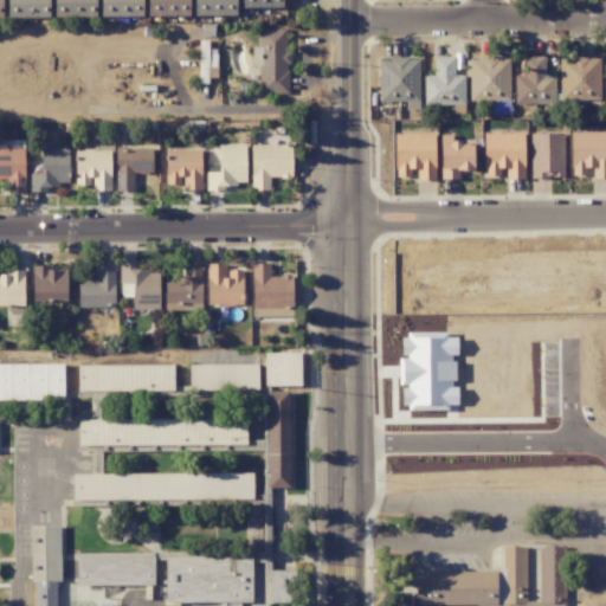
[(49,0),(7,0),(8,18),(49,17),(49,0)]
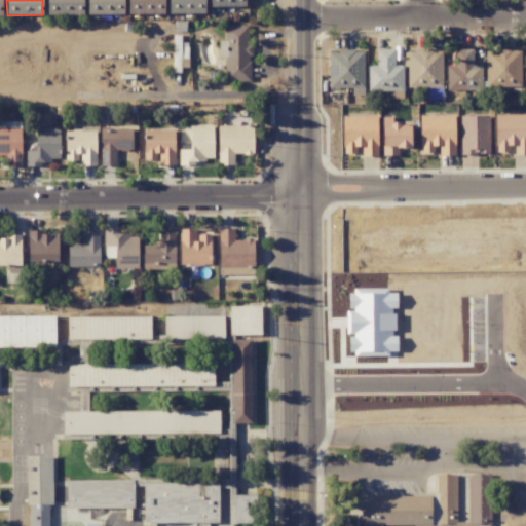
[(83,14),(82,0),(46,0),(47,15),(83,14)]
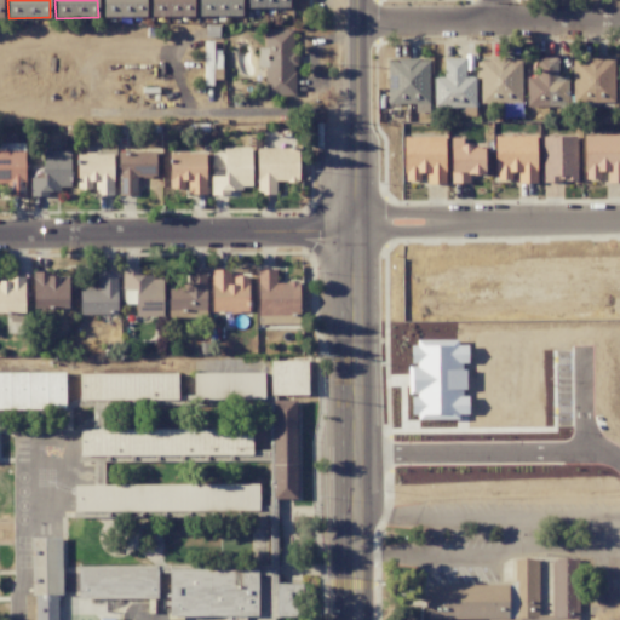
[(145,0),(103,0),(103,16),(145,17),(145,0)]
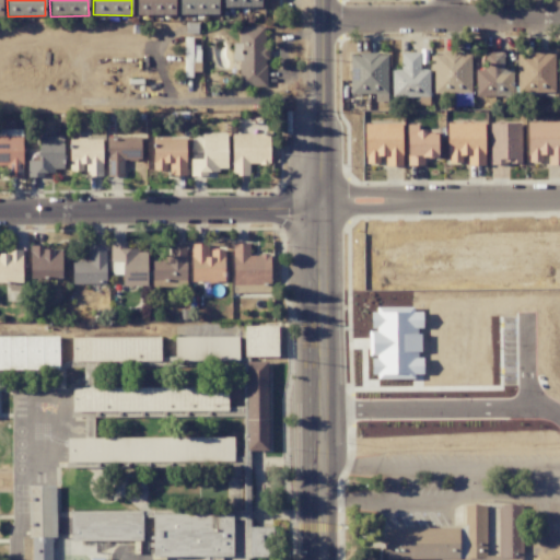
[(175,14),(174,0),(136,0),(137,15),(175,14)]
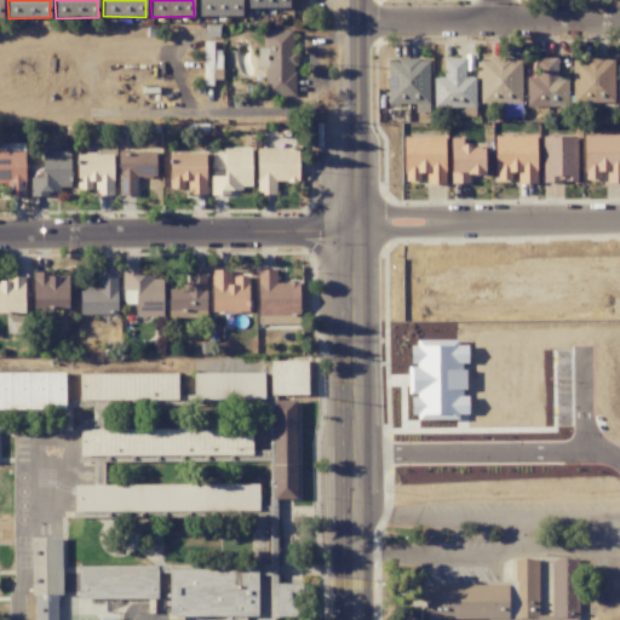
[(199,0),(199,16),(242,16),(241,0),(199,0)]
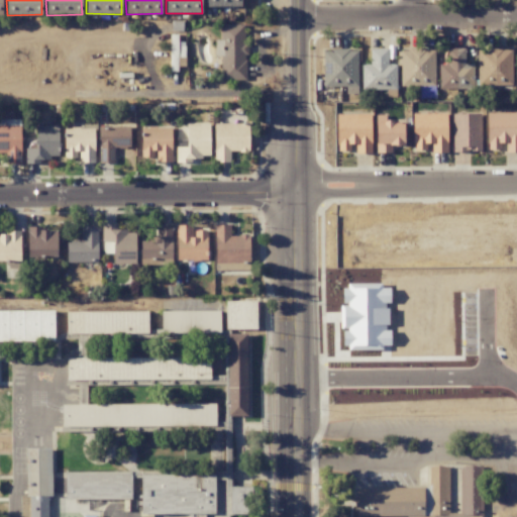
[(221,57),(221,81),(246,80),(245,24),(221,25),(221,40),(215,40),(215,57),(221,57)]
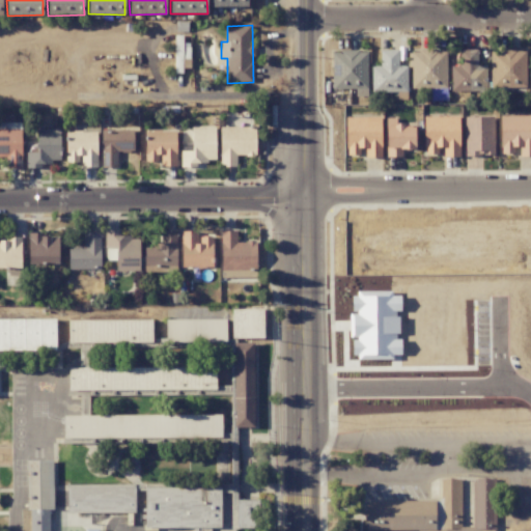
[(174,74),(183,74),(183,67),(189,68),(190,43),(183,43),(183,35),(174,35),(174,74)]
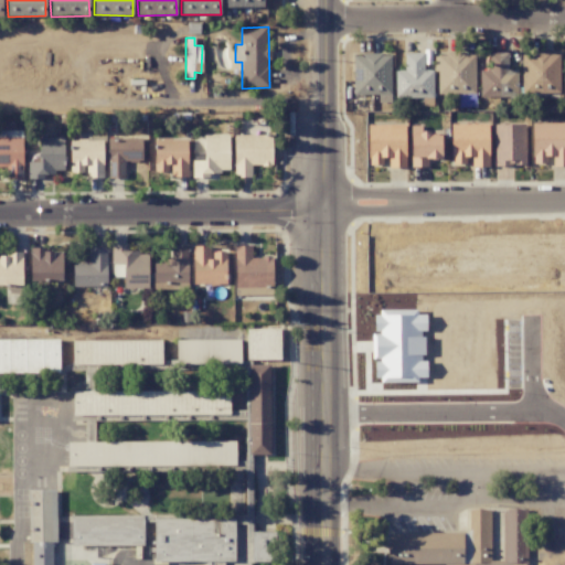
[(480,97),(518,96),(518,70),(508,71),(508,52),(489,53),(489,70),(479,71),(480,97)]
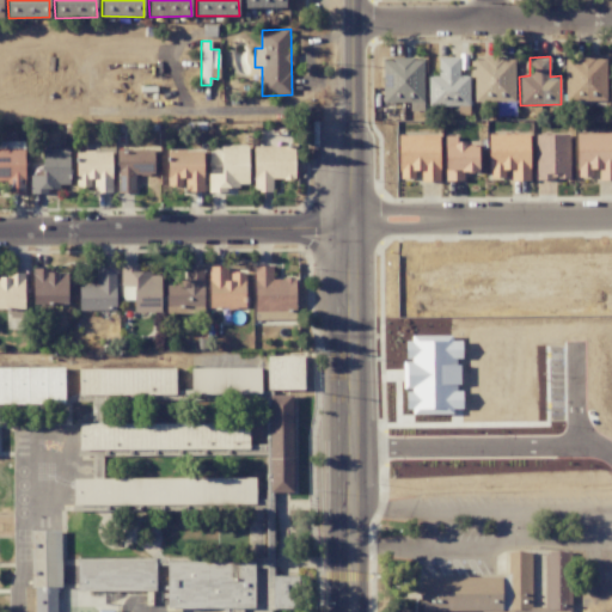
[(428,105),(469,106),(469,77),(458,77),(459,57),(439,57),(438,77),(428,77),(428,105)]
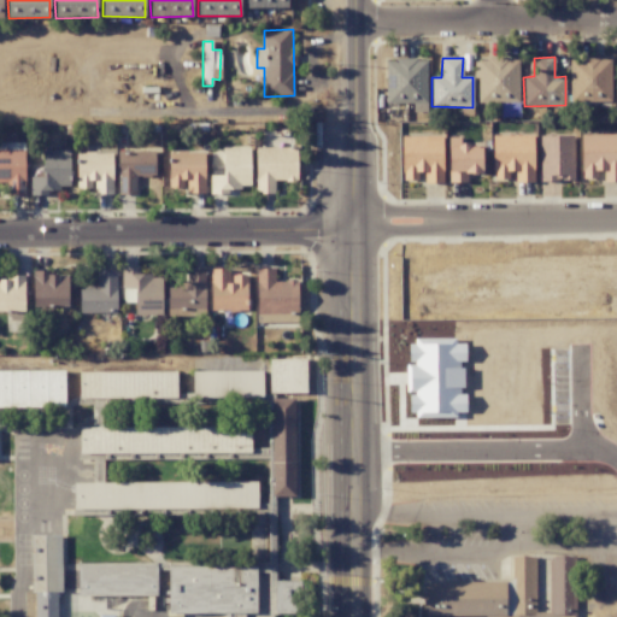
[(611,101),(610,58),(569,58),(570,103),(611,101)]
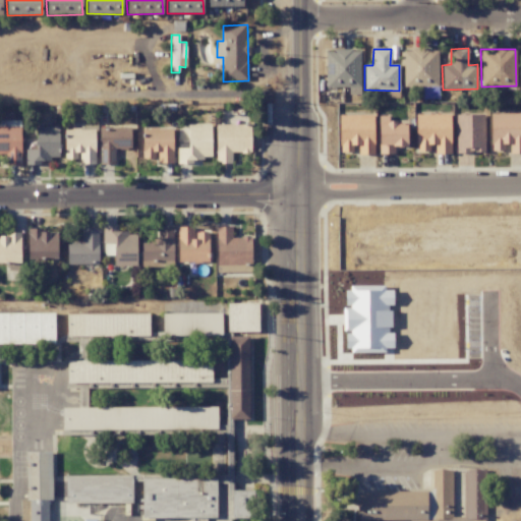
[(326,88),(360,87),(360,50),(326,51),(326,88)]
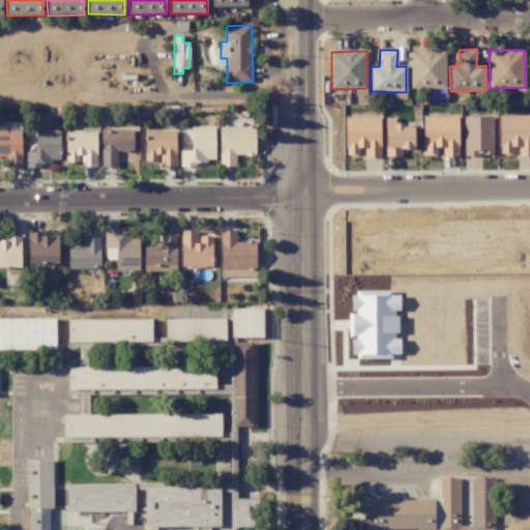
[(446,88),(446,51),(409,51),(409,88),(446,88)]
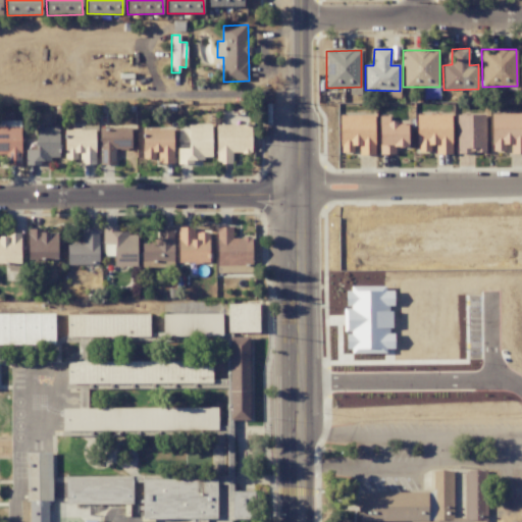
[(521,113),(491,114),(491,151),(509,151),(509,154),(521,153),(521,113)]
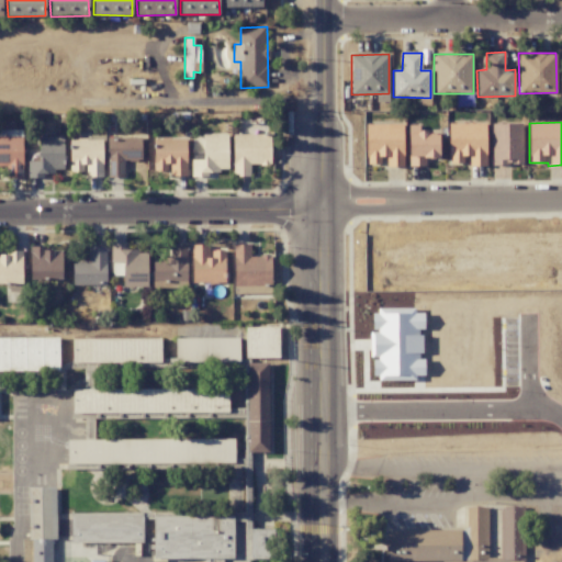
[(467,166),(486,166),(486,123),(449,124),(449,164),(467,163),(467,166)]
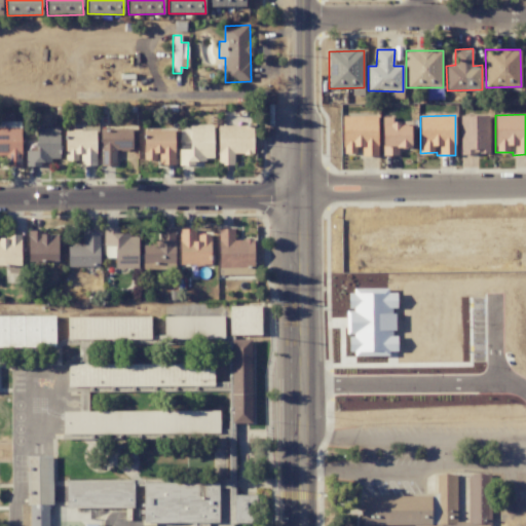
[(489,154),(488,115),(460,116),(461,154),(489,154)]
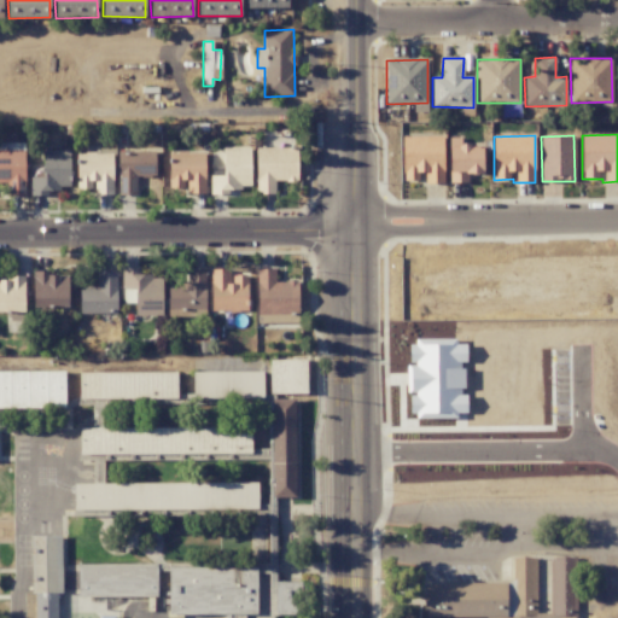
[(403,136),(403,181),(423,180),(423,184),(444,182),(443,136),(403,136)]
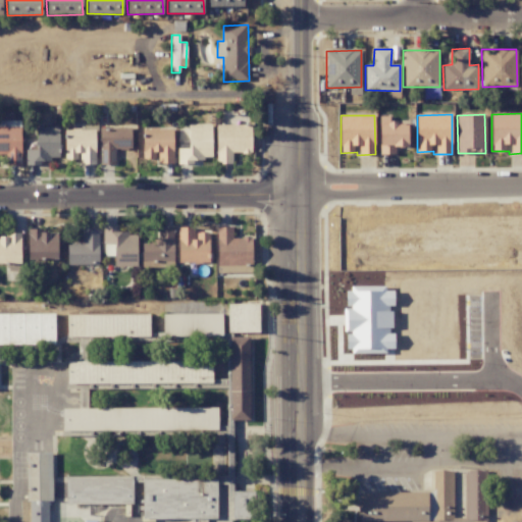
[(21,165),(20,120),(0,120),(0,154),(11,154),(11,165),(21,165)]
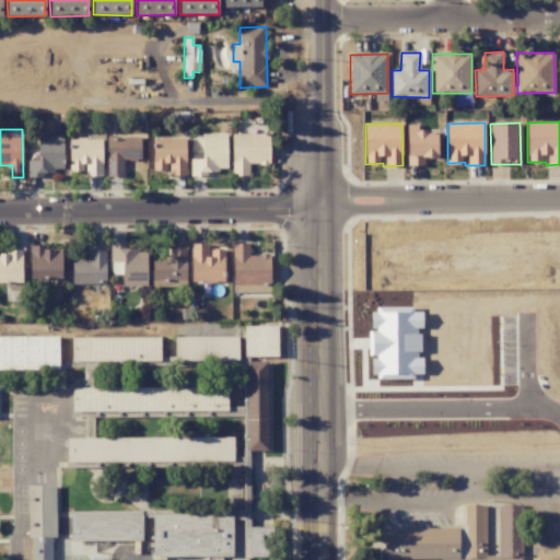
[(226,168),(228,135),(202,133),(202,160),(191,159),(191,176),(217,177),(217,168),(226,168)]
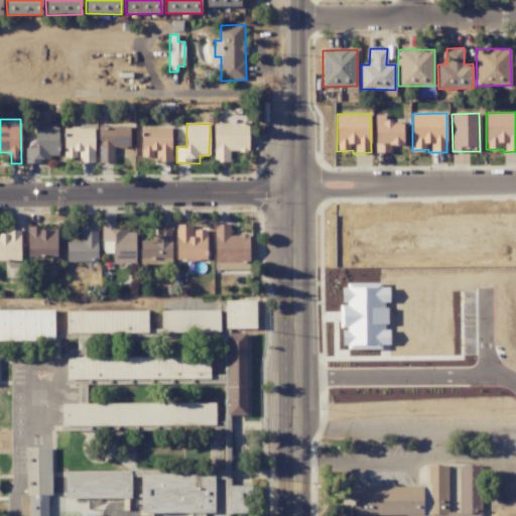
[(214,124),(215,162),(229,162),(229,151),(249,151),(248,123),(214,124)]
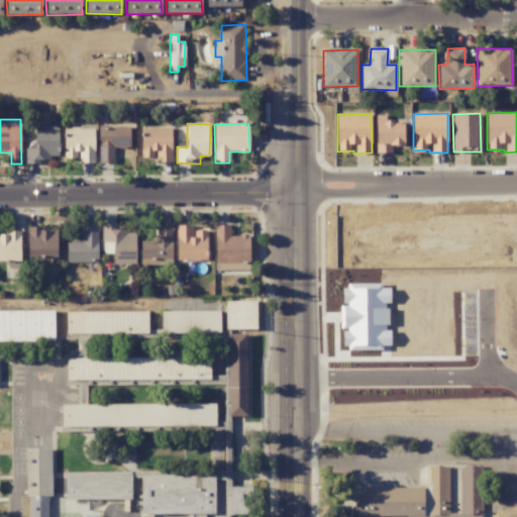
[(25,148),(26,161),(59,160),(58,125),(35,126),(36,148),(25,148)]
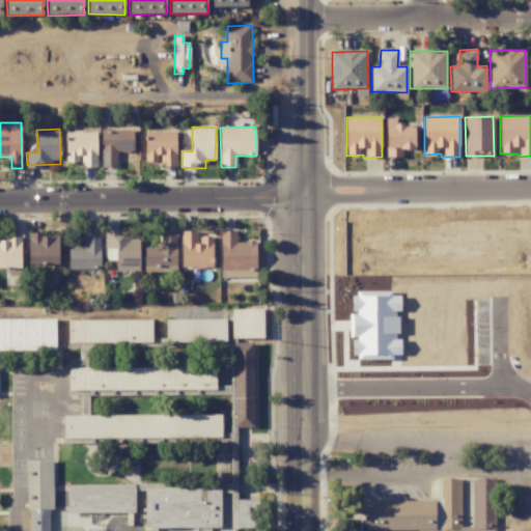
[(102,168),(117,167),(117,151),(133,151),(133,130),(101,131),(102,168)]
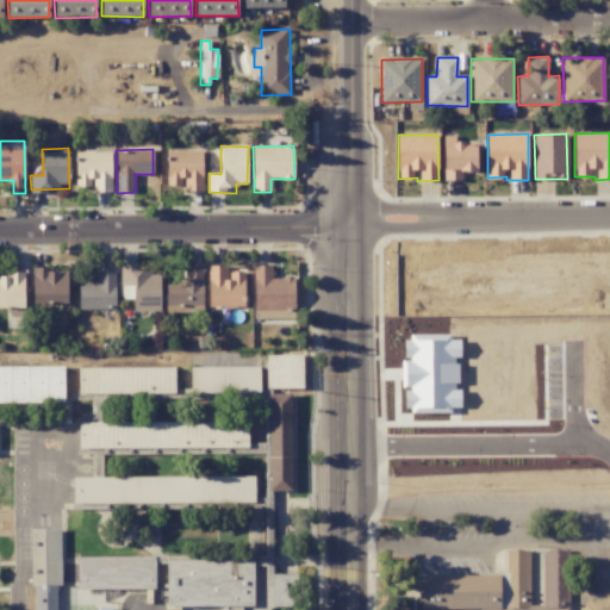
[(201,192),(203,150),(168,150),(167,186),(184,186),(182,192),(201,192)]
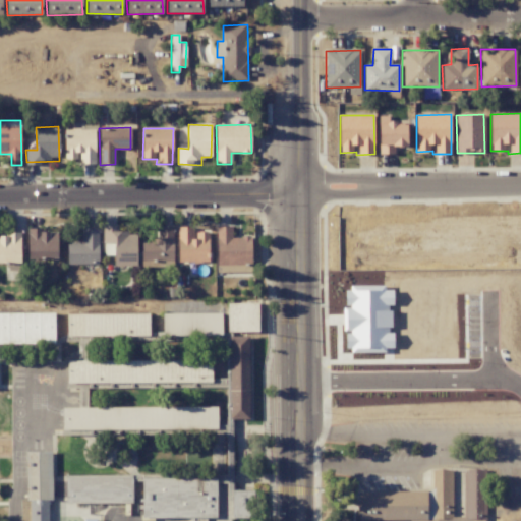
[(95,165),(96,129),(65,129),(64,159),(78,160),(77,164),(95,165)]
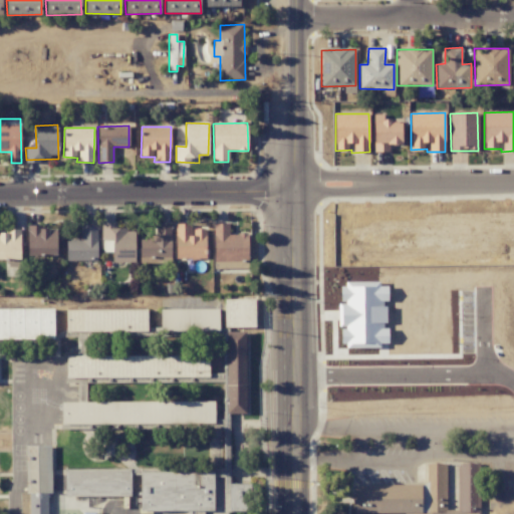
[(171,225),(157,224),(157,238),(140,238),(140,260),(171,261),(171,225)]
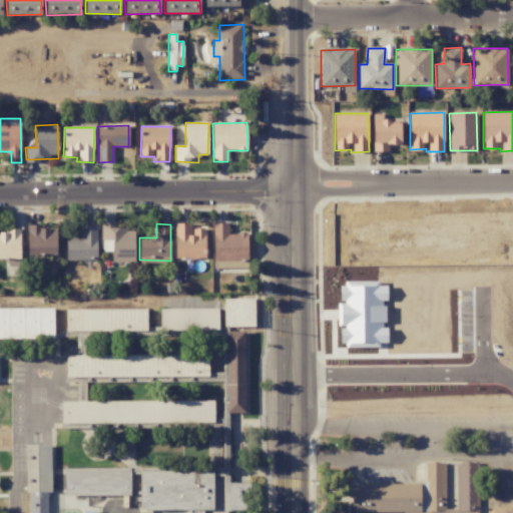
[(190,223),(174,223),(175,259),(204,259),(204,228),(190,228),(190,223)]
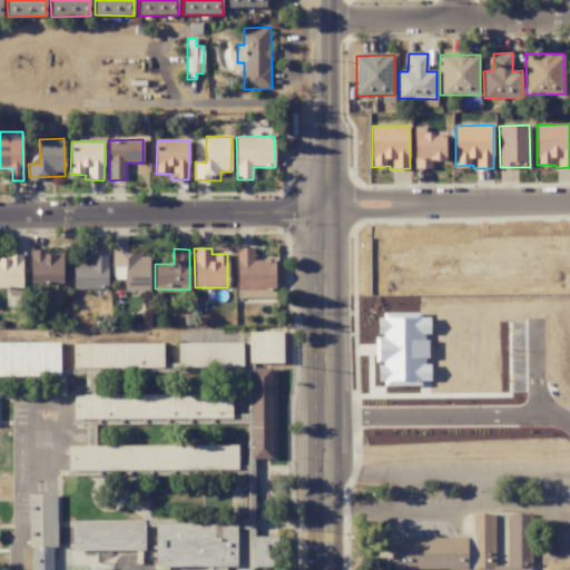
[(237,291),(275,290),(275,259),(254,259),(253,248),(237,248),(237,291)]
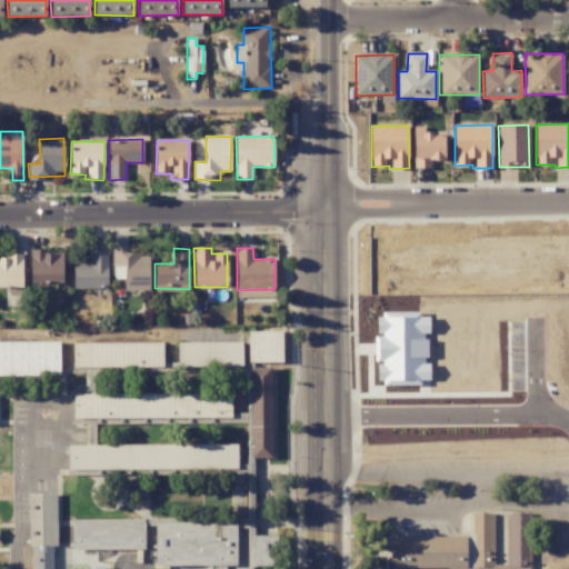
[(73,289),(108,288),(107,249),(90,249),(91,266),(73,266),(73,289)]
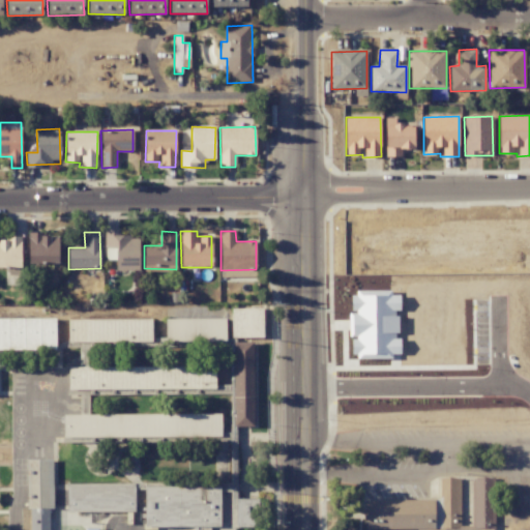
[(59,235),(28,234),(28,263),(58,263),(59,235)]
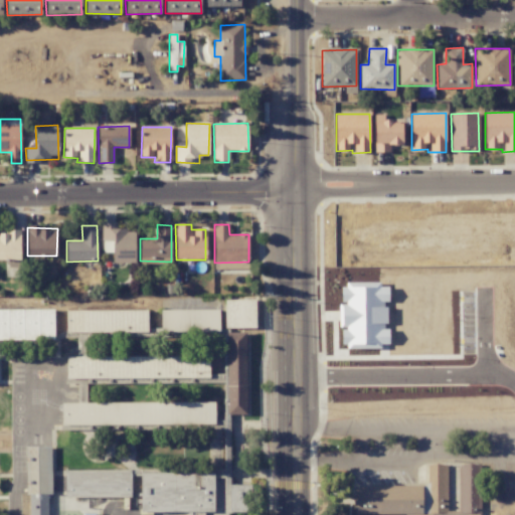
[(112,263),(135,263),(136,228),(102,227),(102,240),(113,240),(112,263)]
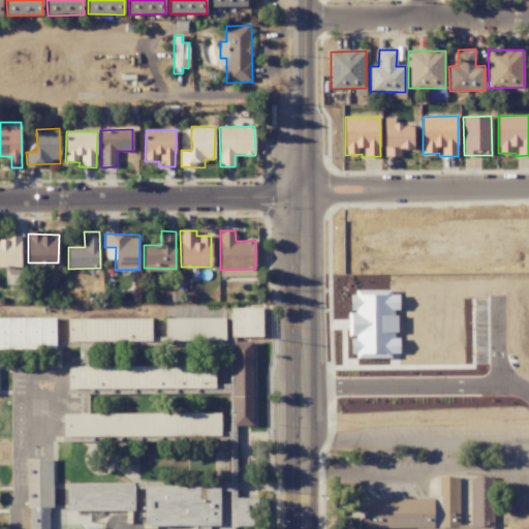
[(0,267),(21,267),(22,237),(8,236),(8,240),(0,240),(0,267)]
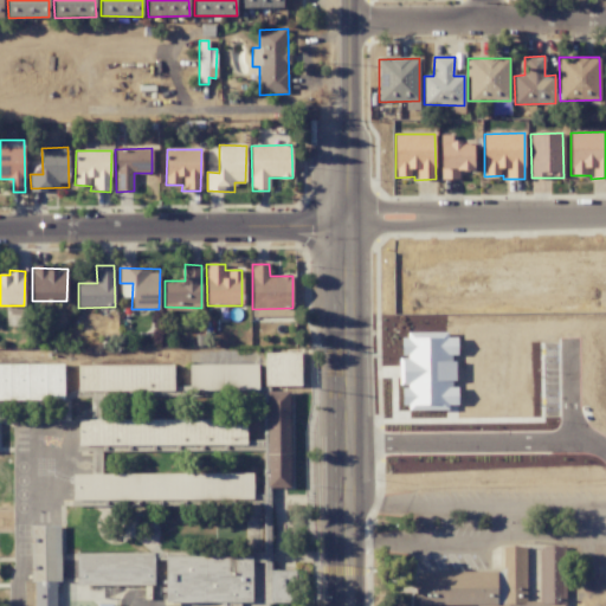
[(457,334),(401,335),(401,356),(399,356),(400,387),(401,387),(403,410),(447,410),(447,405),(457,405),(457,387),(455,387),(453,359),(457,359),(457,334)]
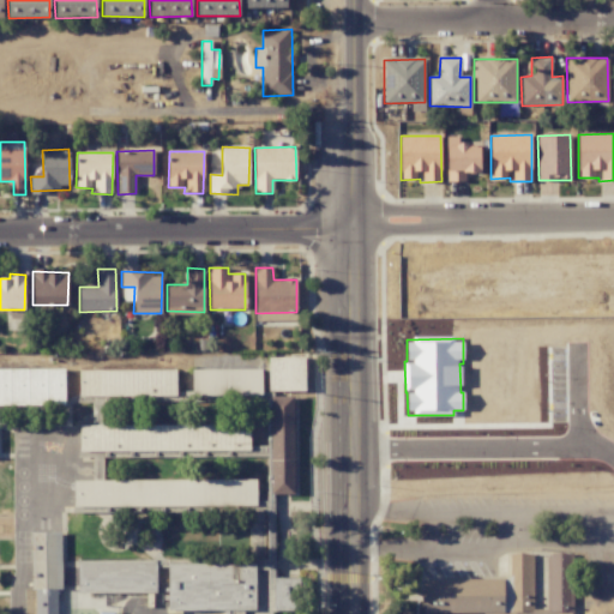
[(268,357),(269,391),(305,391),(305,357),(268,357)]
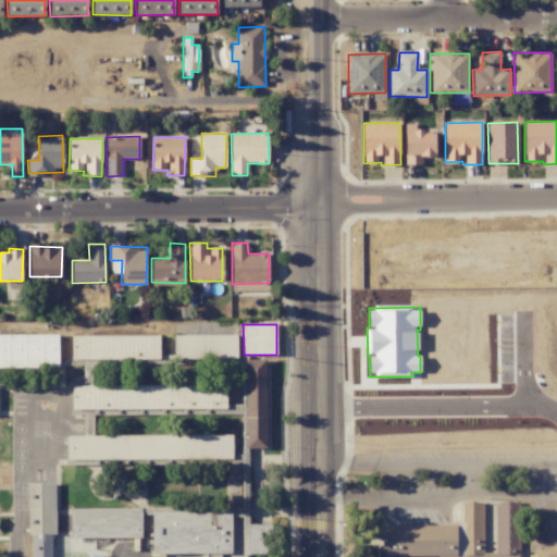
[(58,334),(0,334),(0,367),(59,367),(58,334)]
